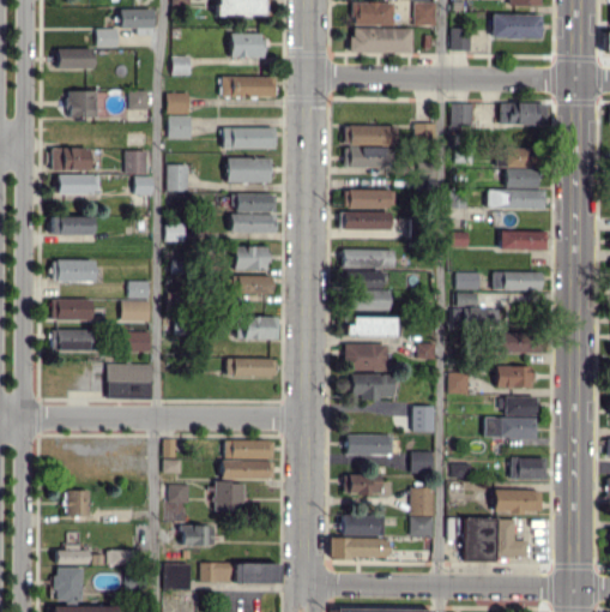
[(216,0),(217,17),(264,16),(263,0),(216,0)]
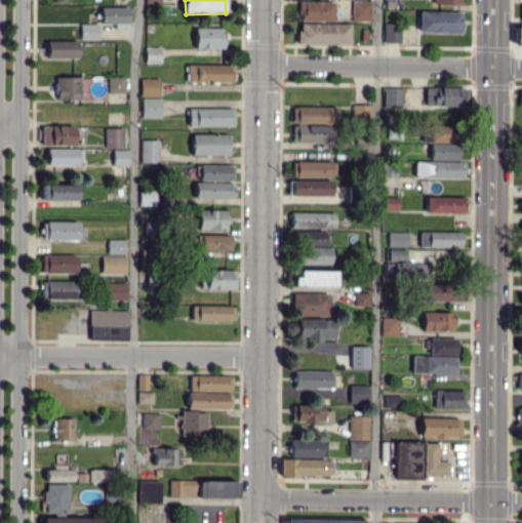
[(336,3),(303,2),(302,22),(336,23),(336,3)]
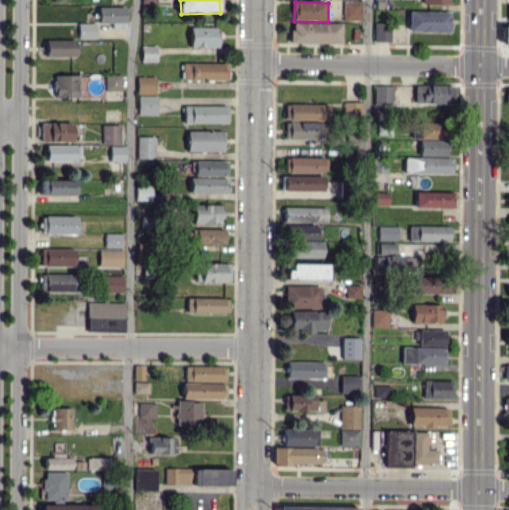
[(364,2),(346,2),(345,22),(364,22),(364,2)]
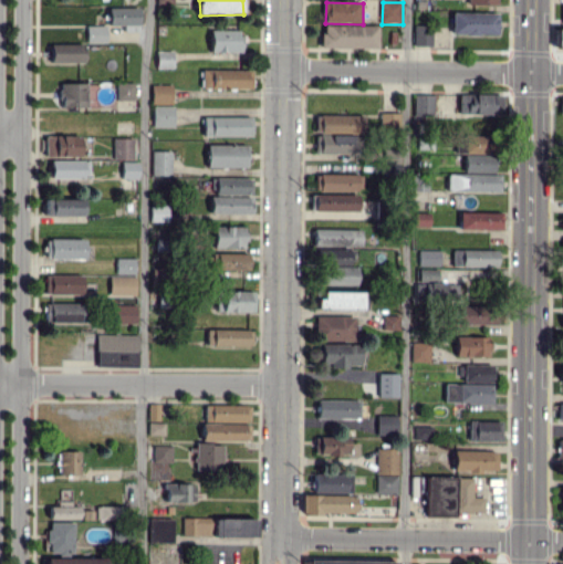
[(142,9),(111,9),(111,27),(126,27),(126,32),(141,33),(142,9)]
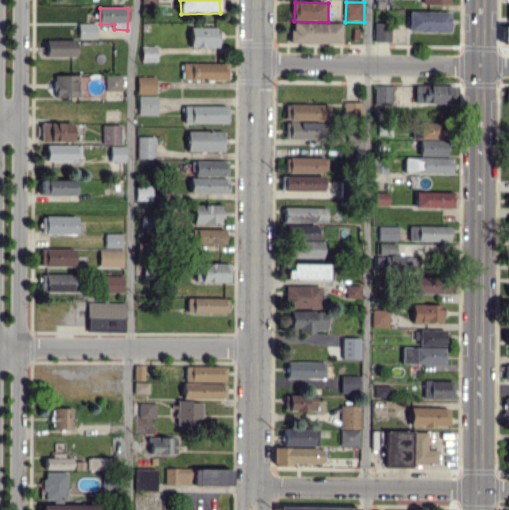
[(452,13),(411,12),(411,32),(451,33),(452,13)]
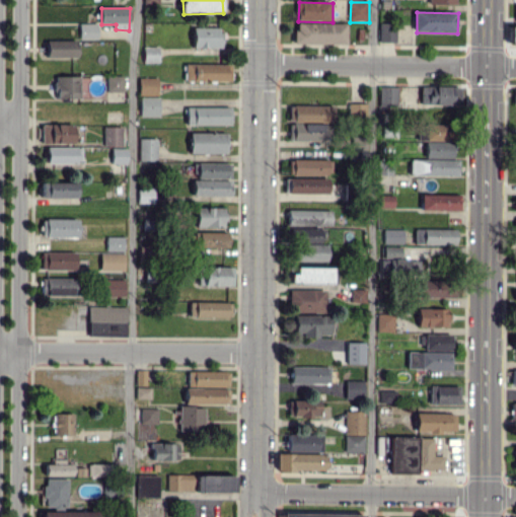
[(100,41),(99,24),(82,24),(82,41),(100,41)]
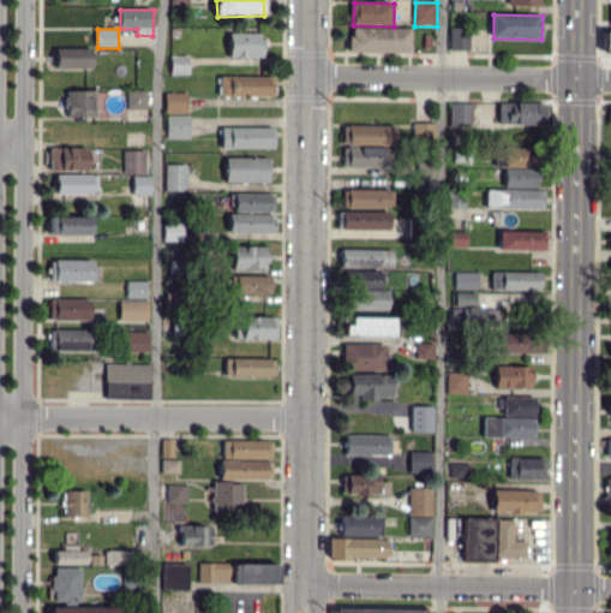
[(412,54),(412,29),(352,29),(352,53),(412,54)]
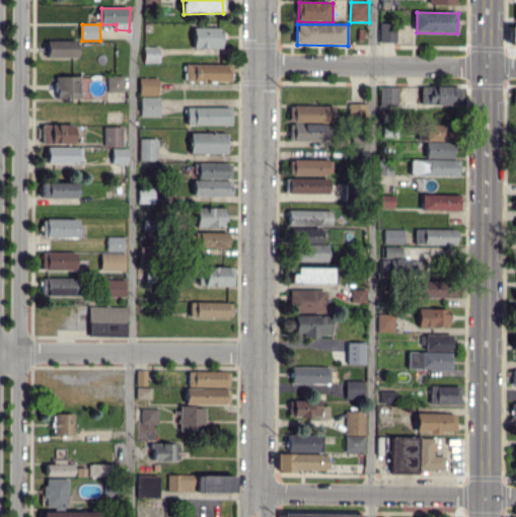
[(381,43),(397,43),(397,24),(381,24),(381,43)]
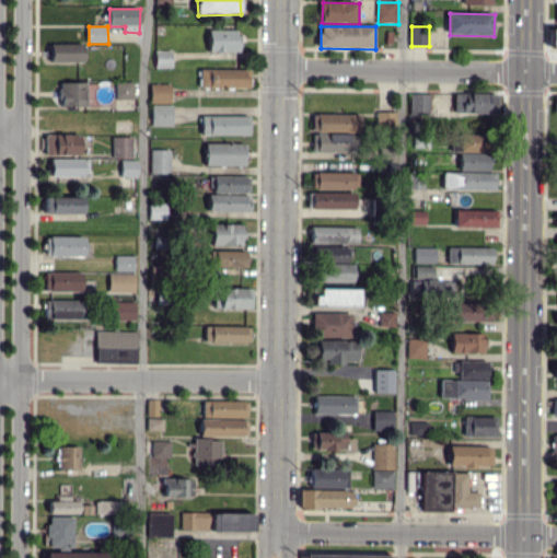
[(240,31),(210,31),(210,53),(240,53),(240,31)]
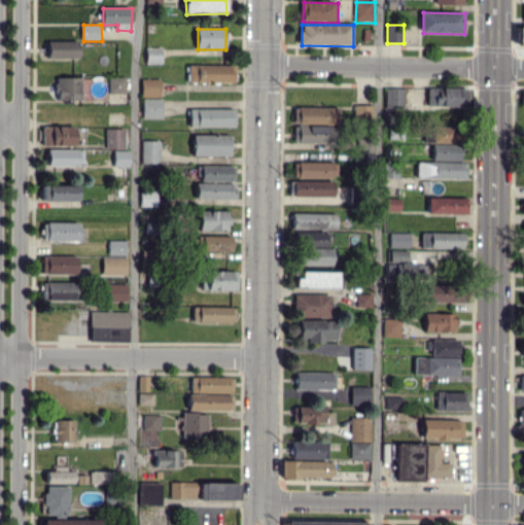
[(49,60),(80,60),(80,43),(49,42),(49,60)]
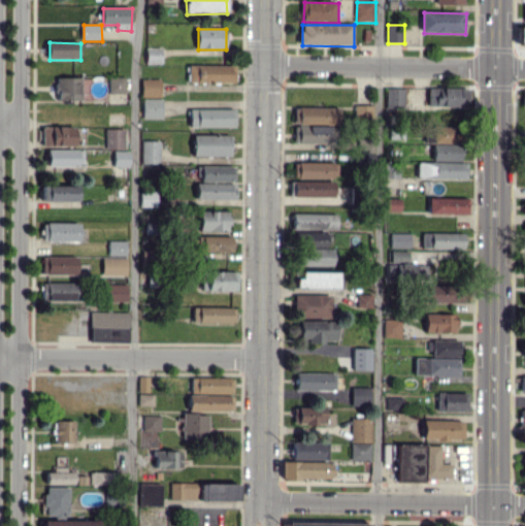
[(164,65),(164,50),(149,48),(149,65),(164,65)]
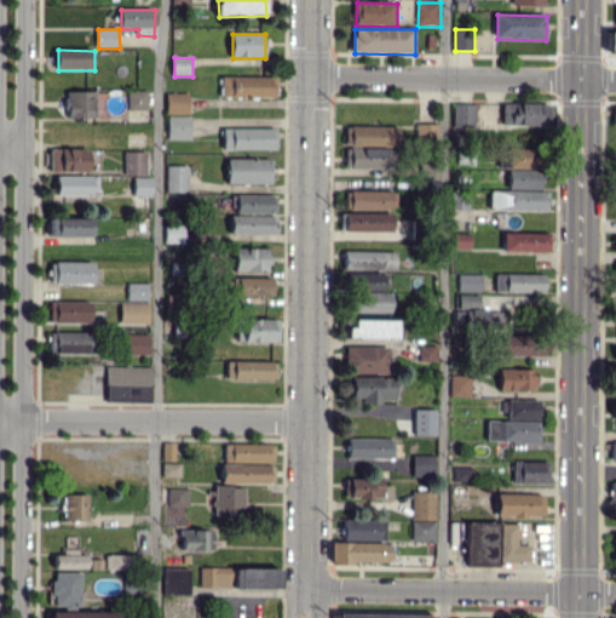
[(223,99),(278,99),(280,79),(224,78),(223,99)]
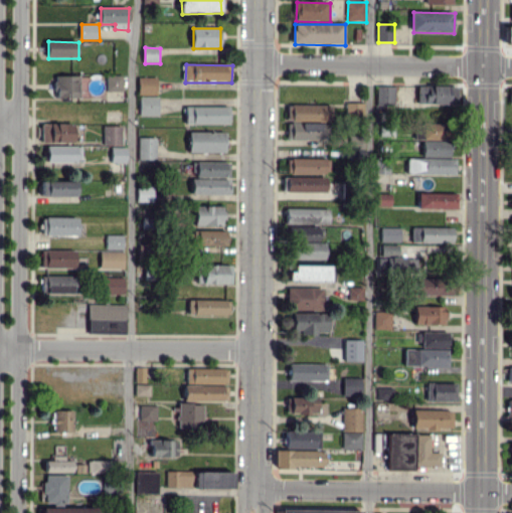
[(57,100),(81,99),(80,76),(57,77),(57,100)]
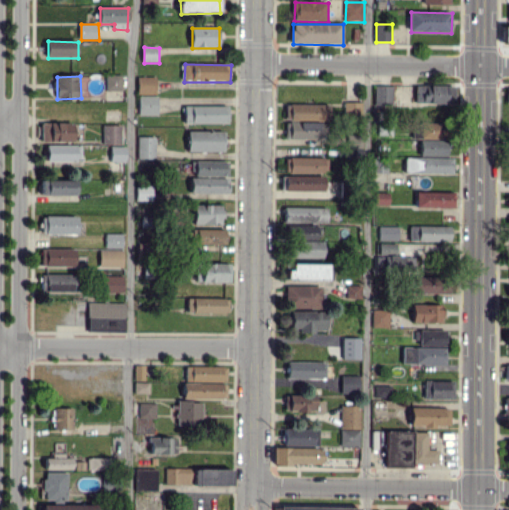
[(124,76),(107,76),(107,92),(124,92),(124,76)]
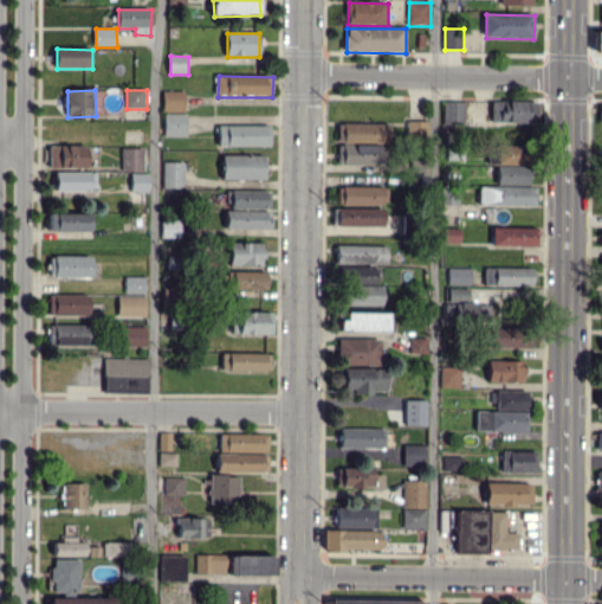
[(164,113),(186,114),(187,92),(164,92),(164,113)]
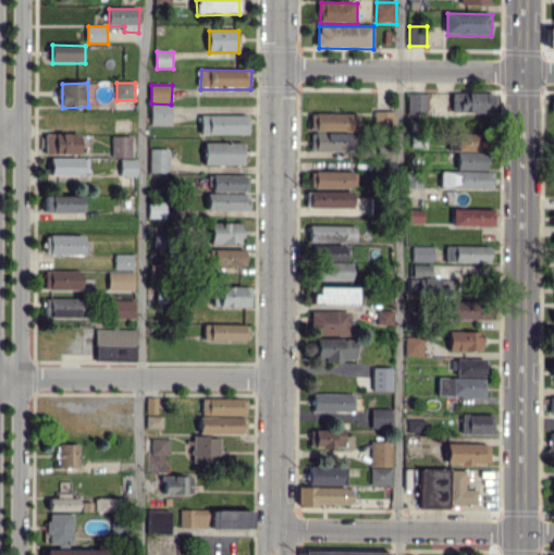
[(453,113),(489,114),(489,95),(454,94),(453,113)]
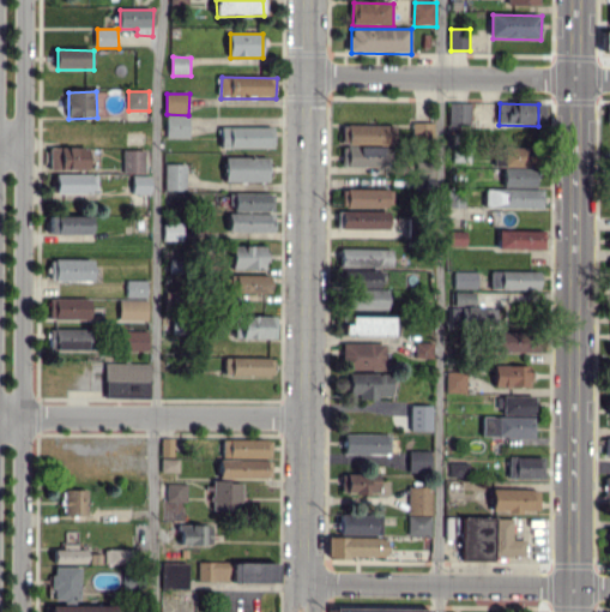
[(472,105),(451,105),(450,127),(472,129),(472,105)]
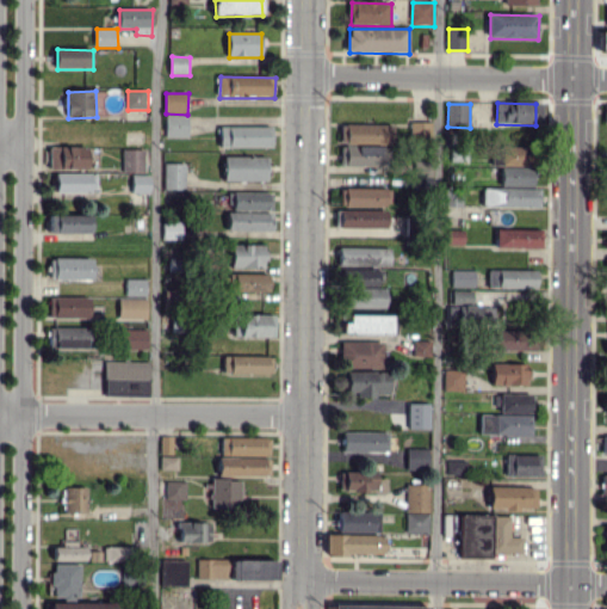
[(190,117),(167,116),(167,139),(190,140),(190,117)]
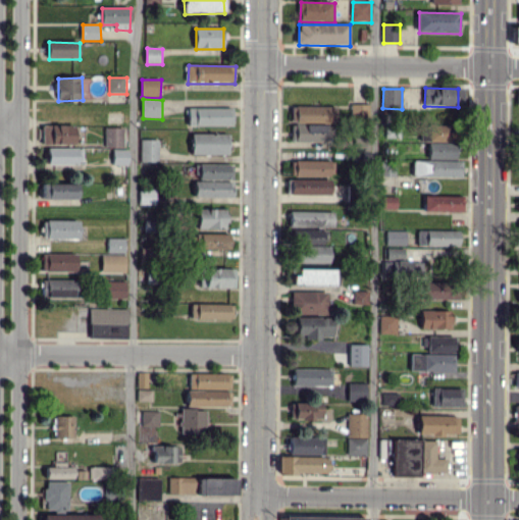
[(370,105),(353,106),(353,120),(371,120),(370,105)]
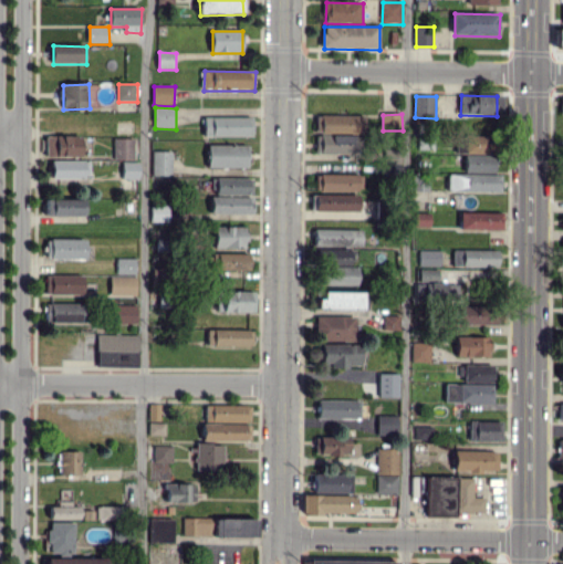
[(322,134),(367,134),(367,117),(322,117),(322,134)]
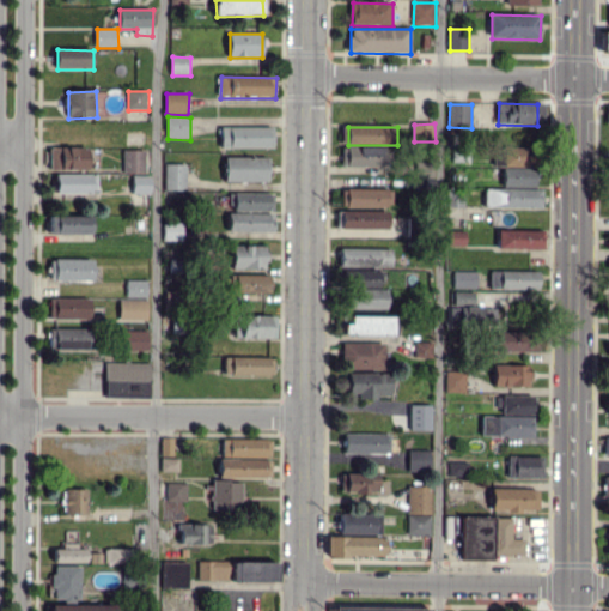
[(275,150),(275,128),(223,128),(223,149),(275,150)]
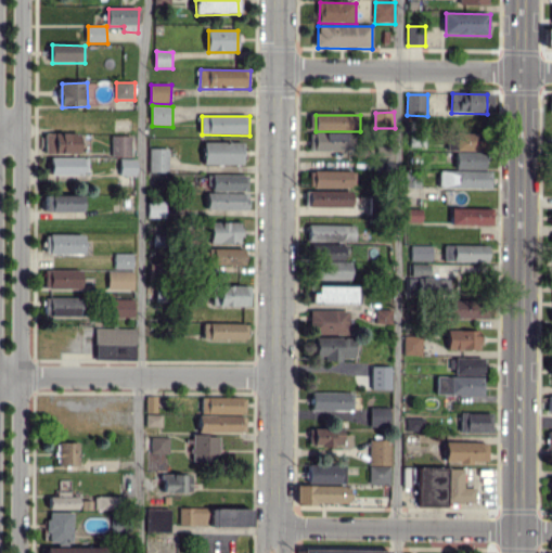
[(311,152),(350,152),(351,134),(311,133),(311,152)]
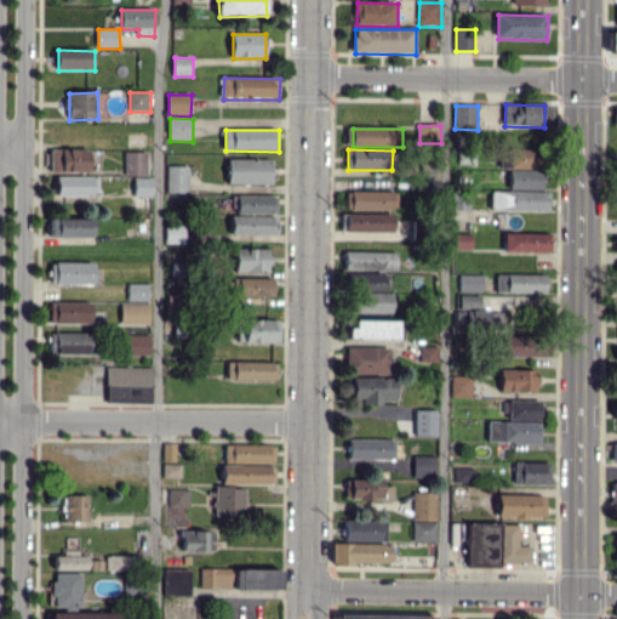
[(52,174),(91,174),(91,151),(52,151),(52,174)]
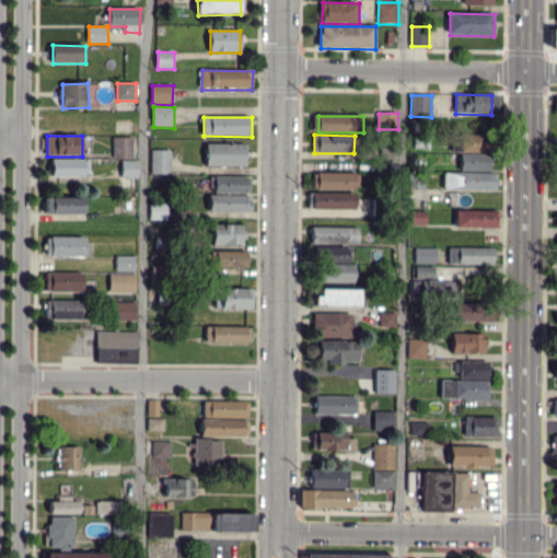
[(462,153),(489,153),(489,137),(462,136),(462,153)]
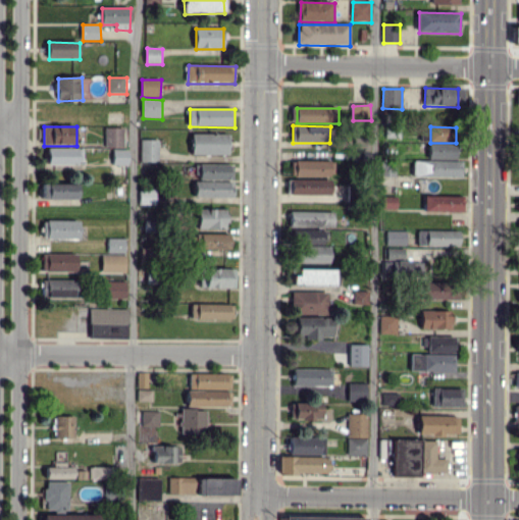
[(125,128),(106,130),(107,149),(125,149),(125,128)]
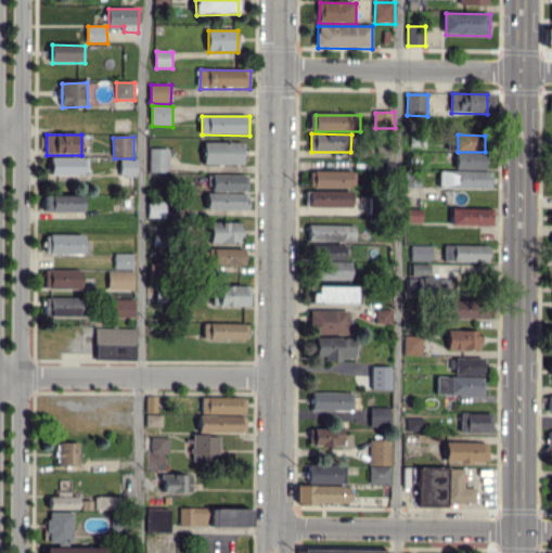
[(205,165),(244,166),(244,143),(205,143),(205,165)]
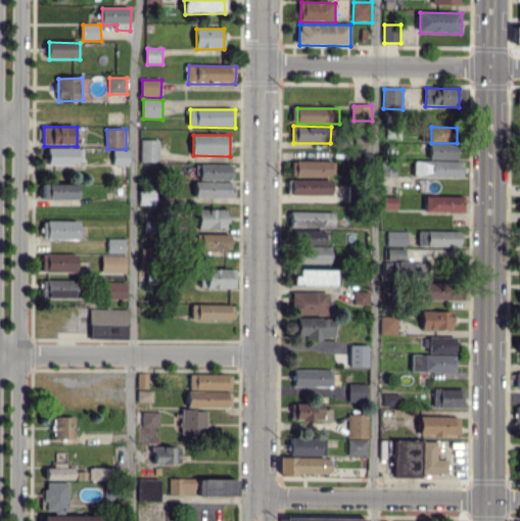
[(373,139),(356,138),(355,162),(372,163),(373,139)]
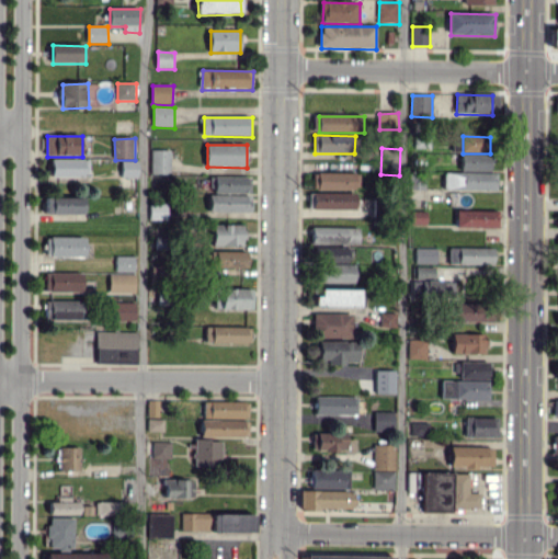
[(172,151),(154,151),(152,175),(172,175),(172,151)]
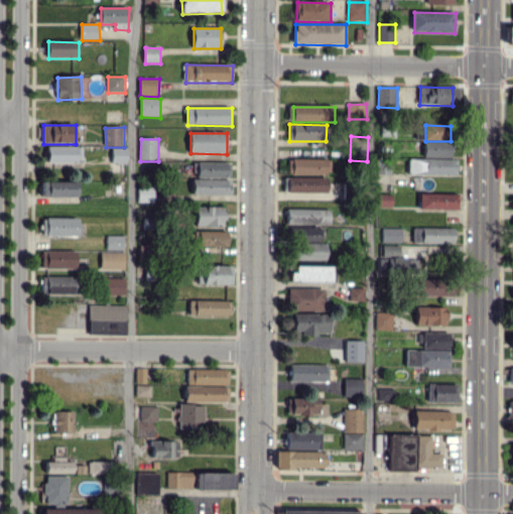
[(425,158),(453,159),(453,142),(425,142),(425,158)]
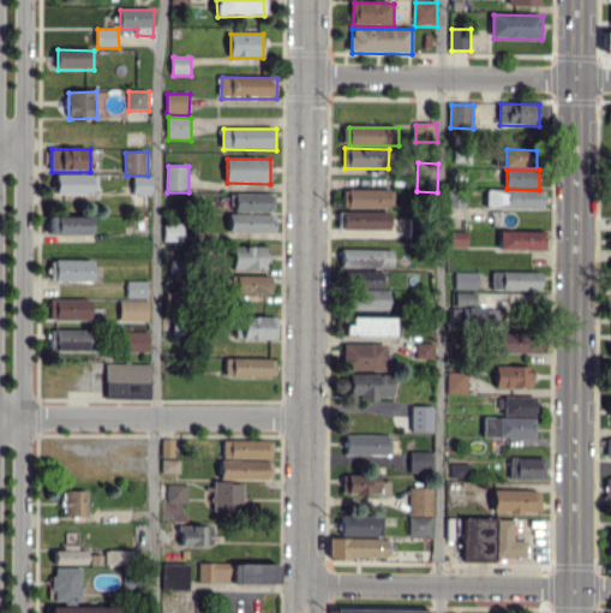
[(99,196),(99,177),(58,176),(58,195),(99,196)]
